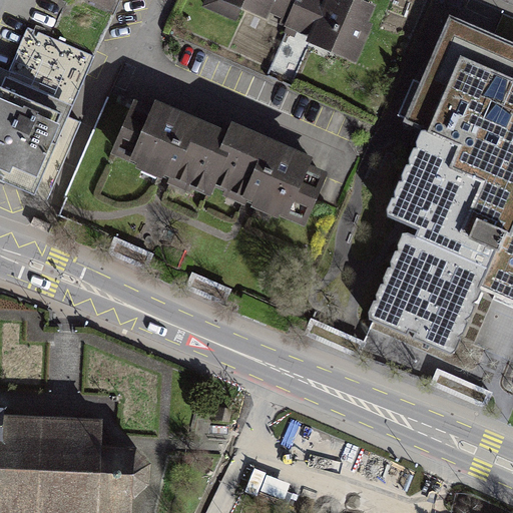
[(115,0),(91,0),(112,8),(115,0)]
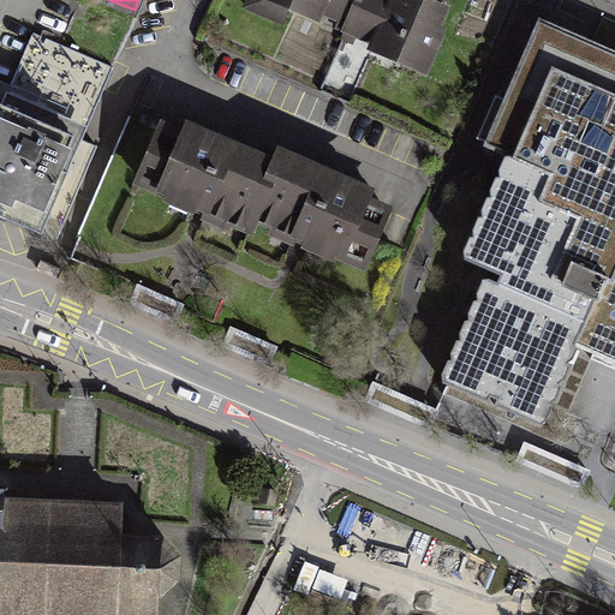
[(321,16),(340,24),(350,0),(258,0),(257,6),(315,30),(321,16)]
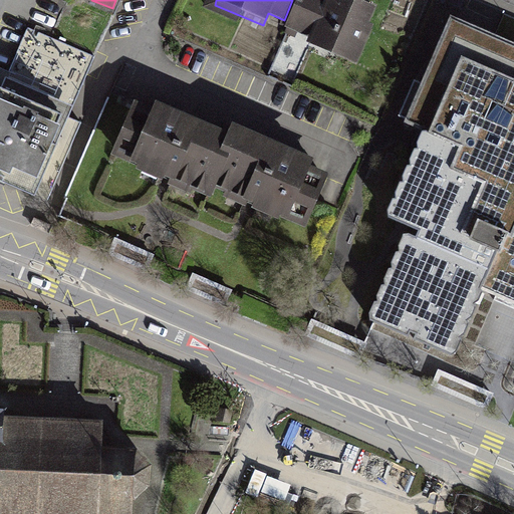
[(292,0),(284,20),(300,26),(294,39),(348,62),(372,9),(351,0),(292,0)]
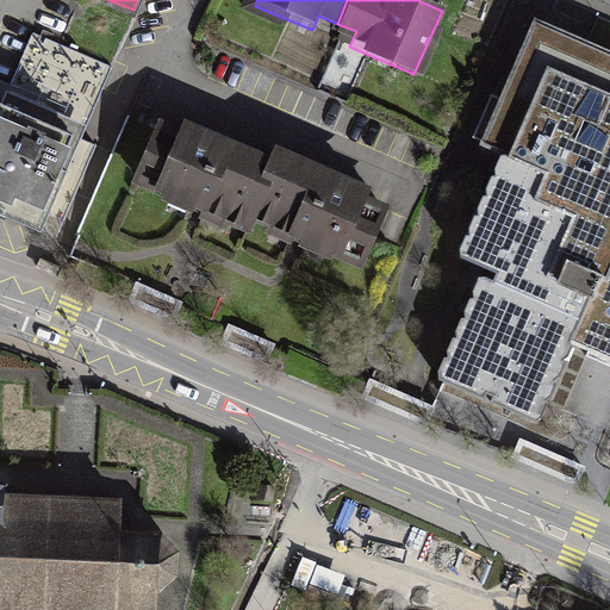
[(609,354),(609,49),(533,16),(477,144),(503,156),(458,260),(483,271),(435,380),(542,427),(579,341),(609,354)]
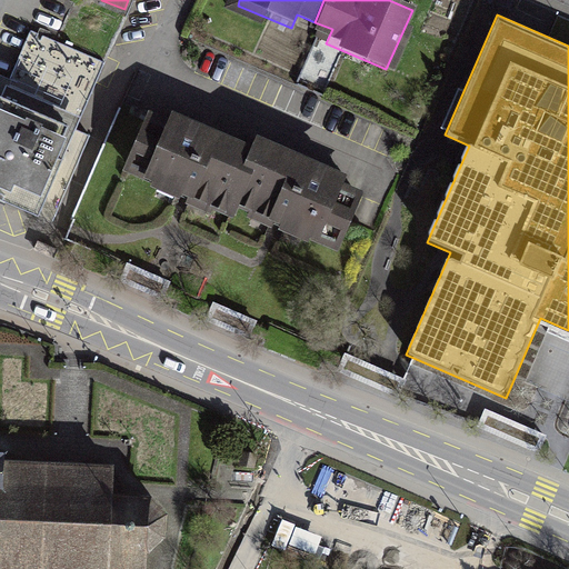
[(0,202),(37,219),(73,136),(0,102),(0,202)]
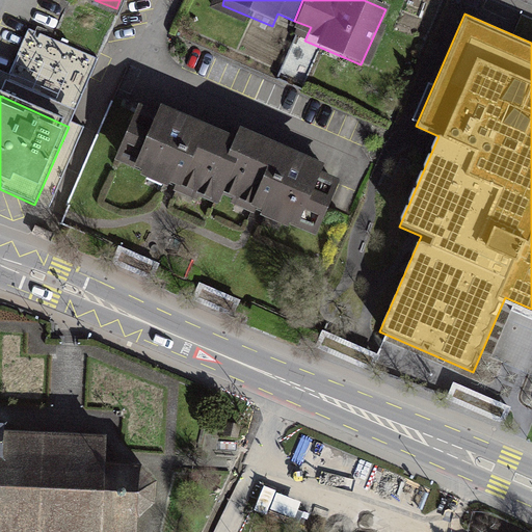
[(241,136),(148,96),(122,157),(215,197),(219,187),(241,136)]
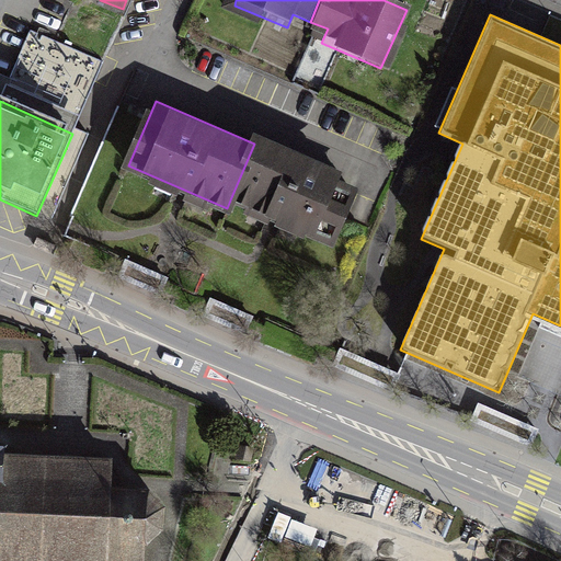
[(358,175),(260,133),(254,144),(231,197),(331,240),(358,175)]
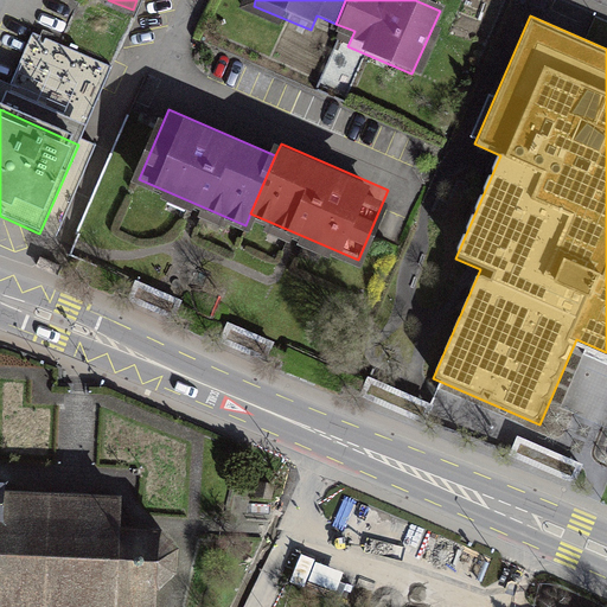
[(2,479),(0,478),(0,606),(153,606),(154,583),(173,574),(176,541),(161,526),(119,524),(120,492),(1,489),(2,479)]
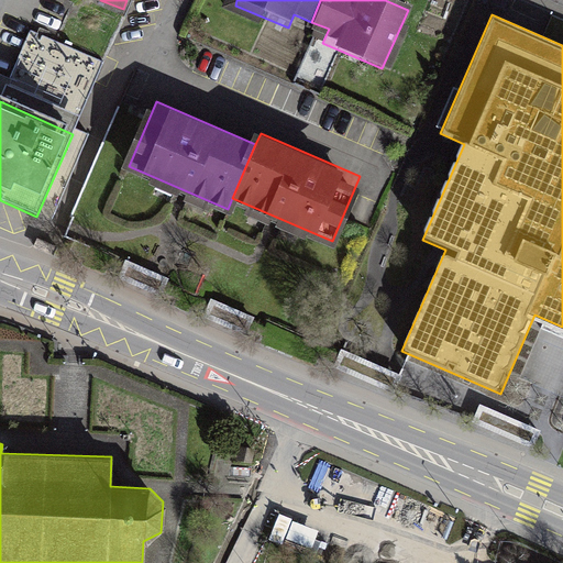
[(252,451),(236,451),(238,465),(252,465),(252,451)]
